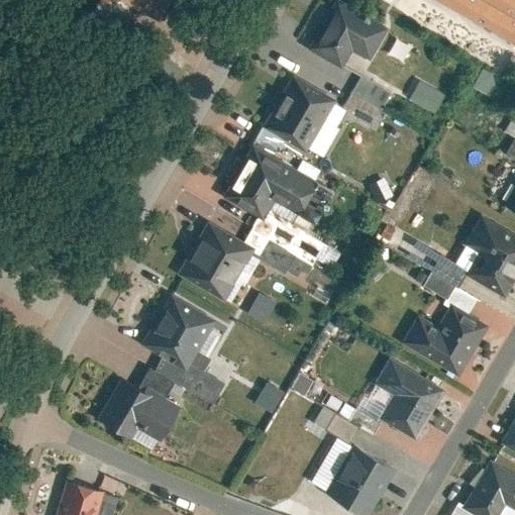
[(388,28),(339,0),(336,0),(319,31),(309,49),(342,69),(351,53),(369,62),(388,28)]
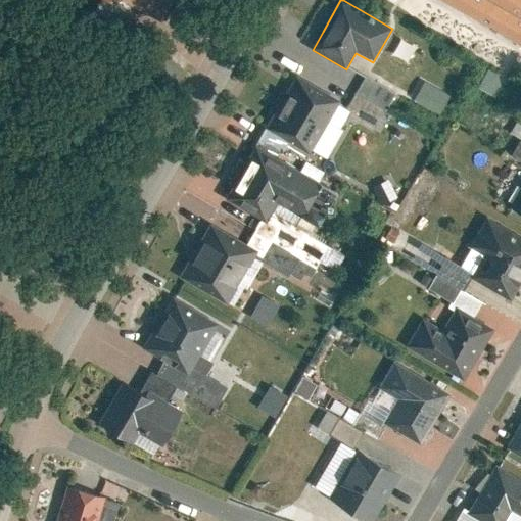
[(520,0),(451,0),(520,38),(520,0)]
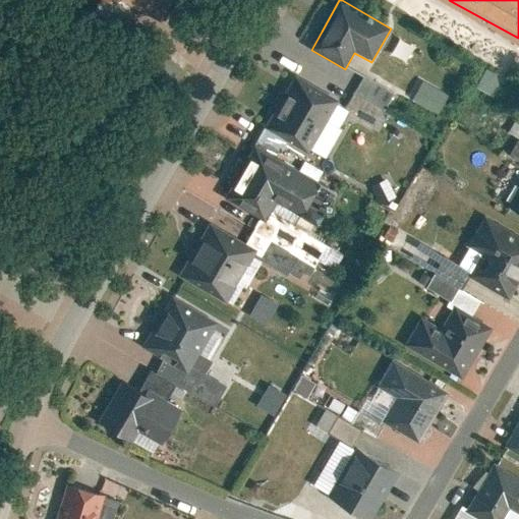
[(266,127),(308,153),(343,95),(299,69),(266,127)]
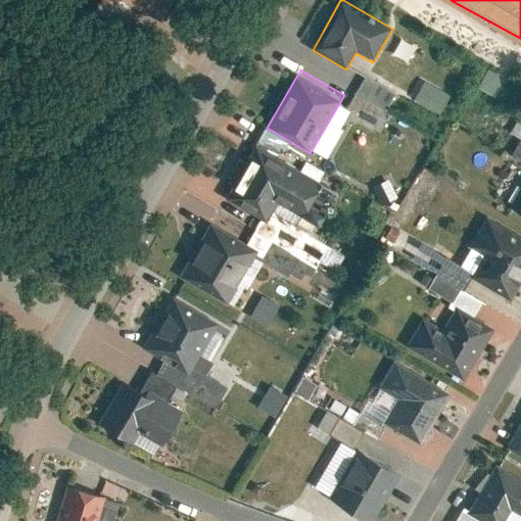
[(396,95),(366,79),(346,114),(377,131),(396,95)]
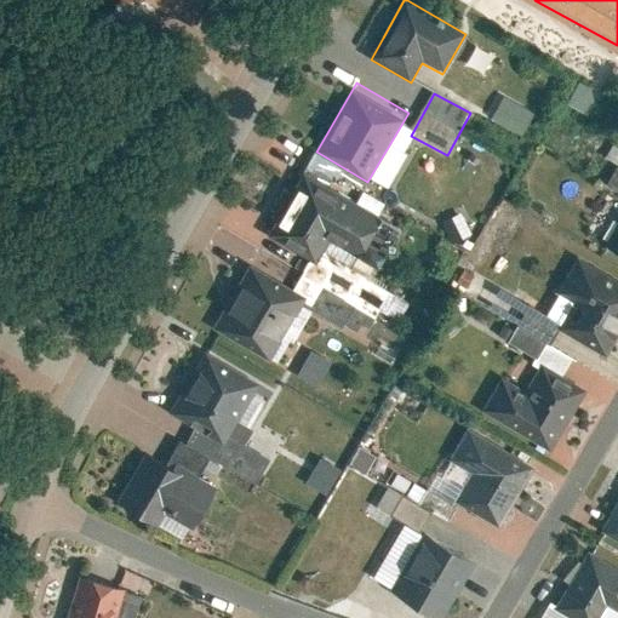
[(522,136),(533,113),(501,97),(488,120),(522,136)]
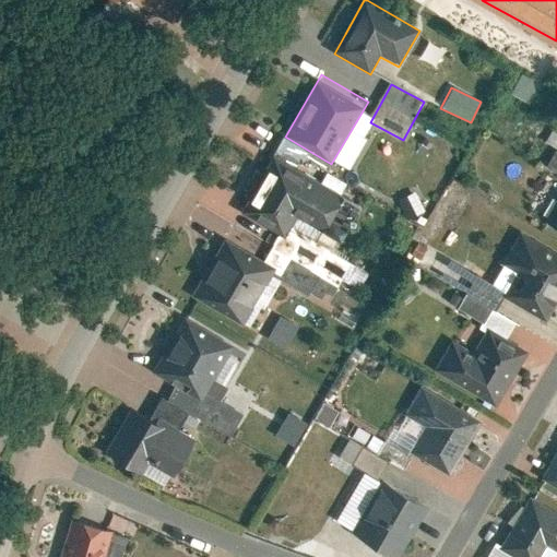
[(279,147),(241,213),(286,238),(297,218),(341,243),(362,206),(318,181),(323,173),(279,147)]
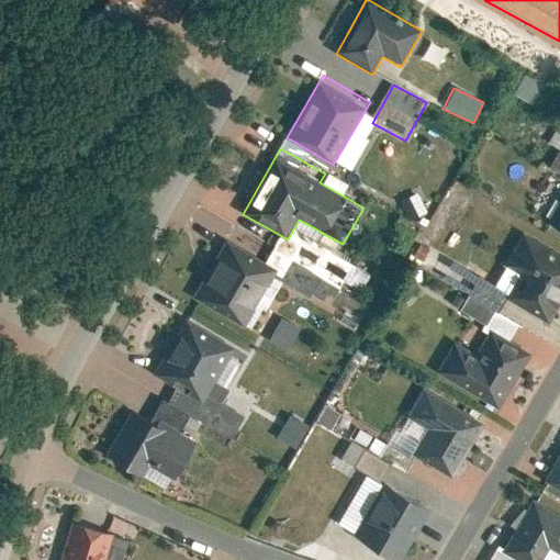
[(559,154),(552,167),(559,171),(559,208),(550,224),(559,230),(559,154)]
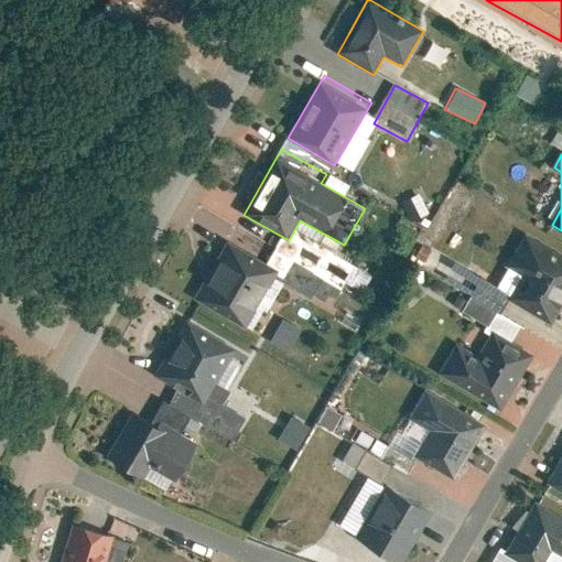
[(507,299),(551,325),(561,307),(561,257),(526,236),(507,267),(532,281),(526,291),(516,285),(507,299)]
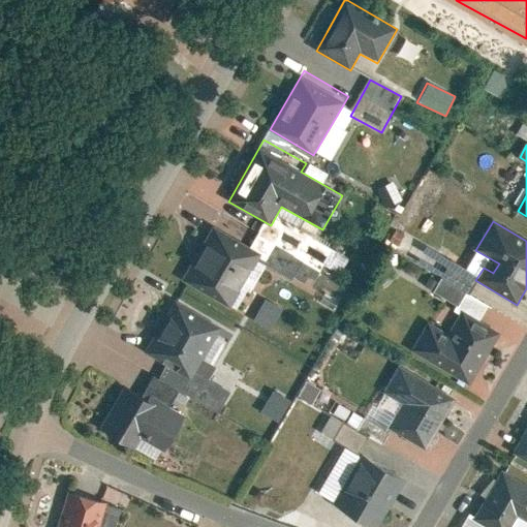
[(183,282),(230,309),(260,254),(214,227),(183,282)]
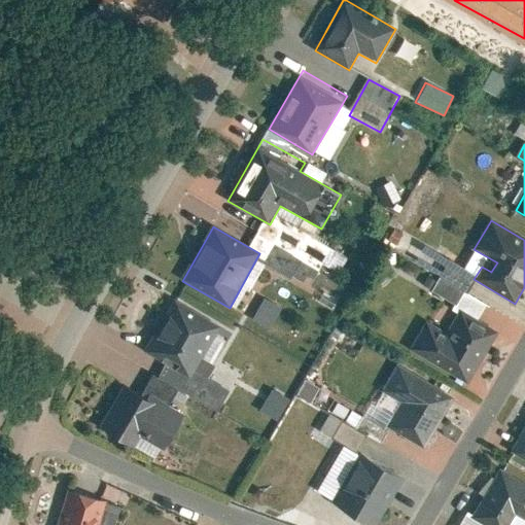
[(269,328),(280,306),(261,298),(251,320),(269,328)]
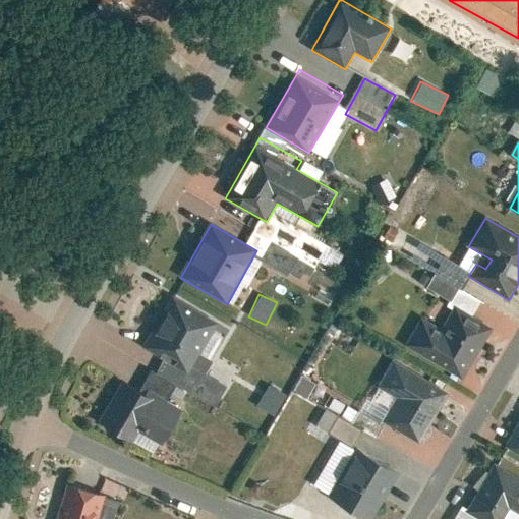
[(157,373),(180,388),(192,367),(218,324),(173,297),(142,347),(164,360),(157,373)]
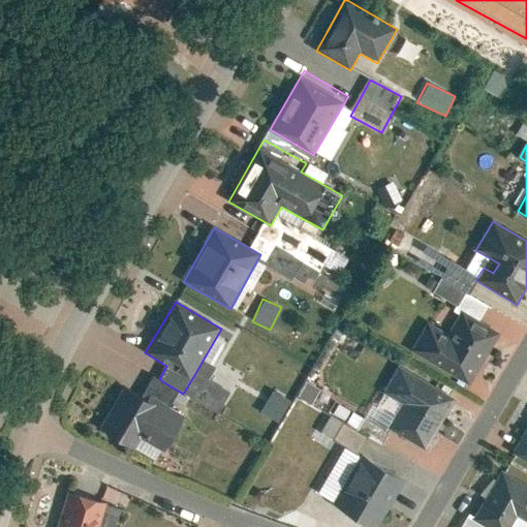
[(429,324),(412,352),(469,386),(501,335),(463,311),(448,336),(429,324)]
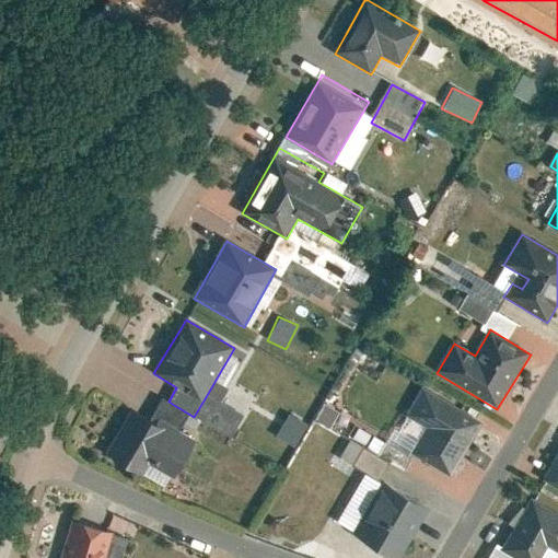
[(414,455),(452,477),(484,422),(422,388),(406,418),(427,430),(414,455)]
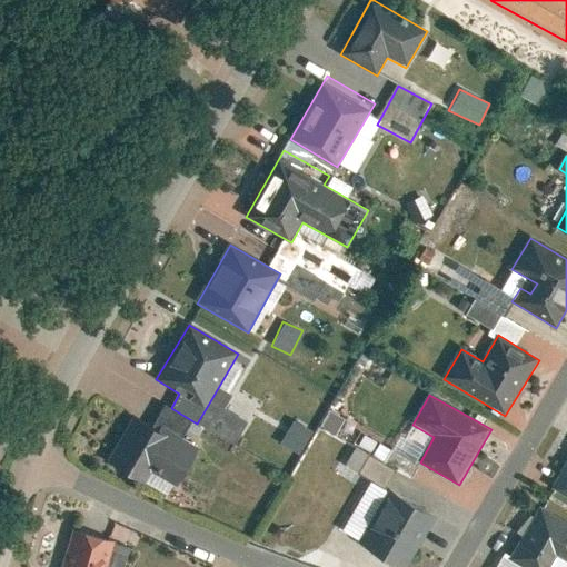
[(210,401),(197,424),(234,446),(247,424),(210,401)]
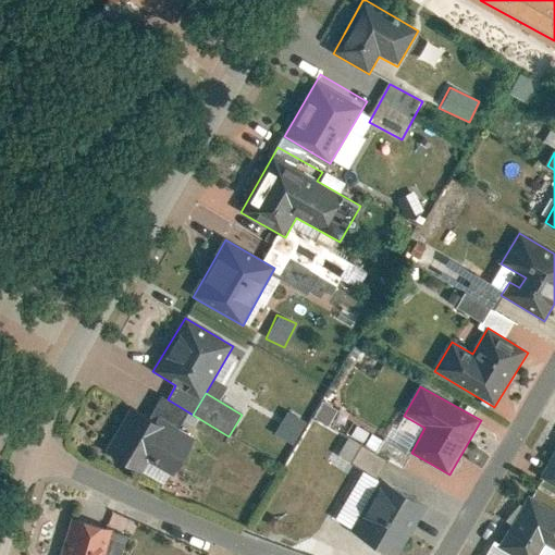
[(131,408),(105,452),(165,488),(195,438),(179,429),(188,412),(162,397),(149,418),(131,408)]
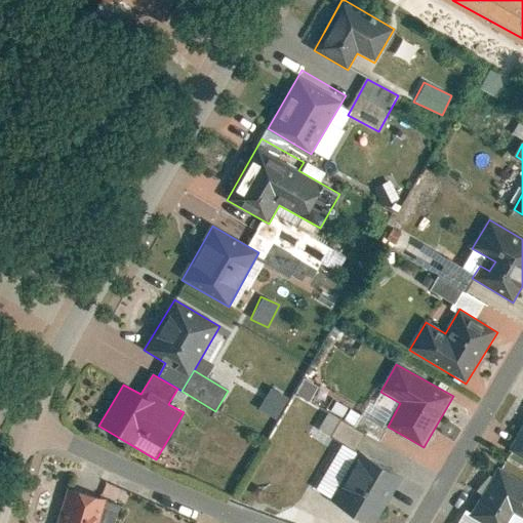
[(272,389),(255,379),(246,397),(264,406),(272,389)]
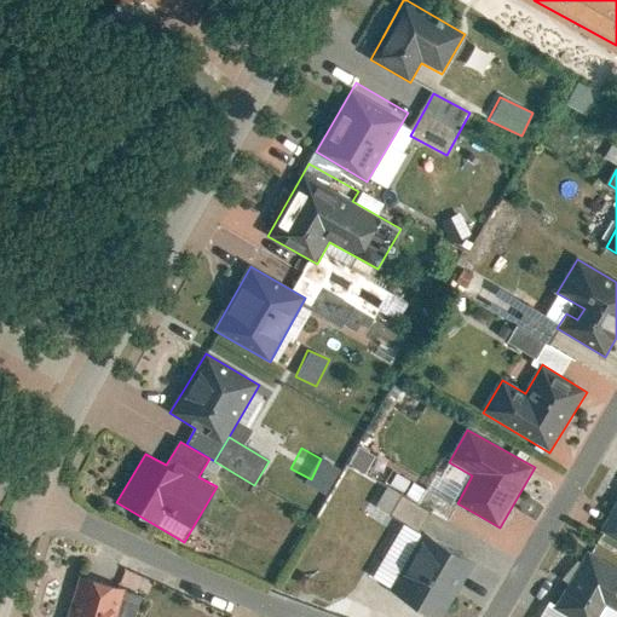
[(430,512),(387,489),(376,509),(417,532),(430,512)]
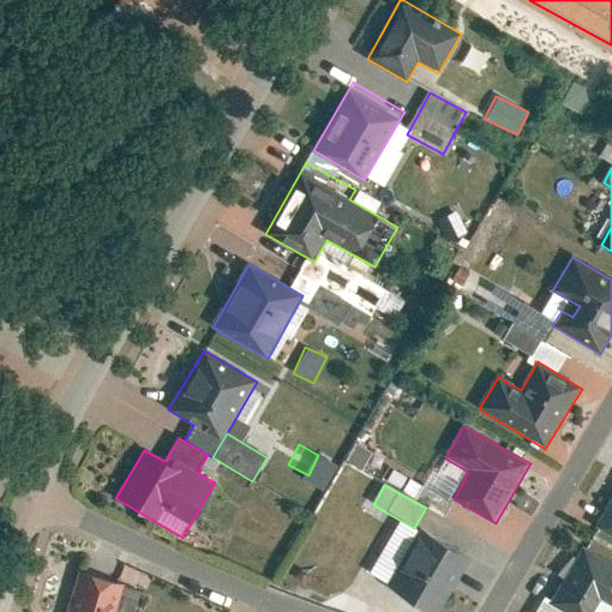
[(611,501),(595,528),(611,538),(611,501)]
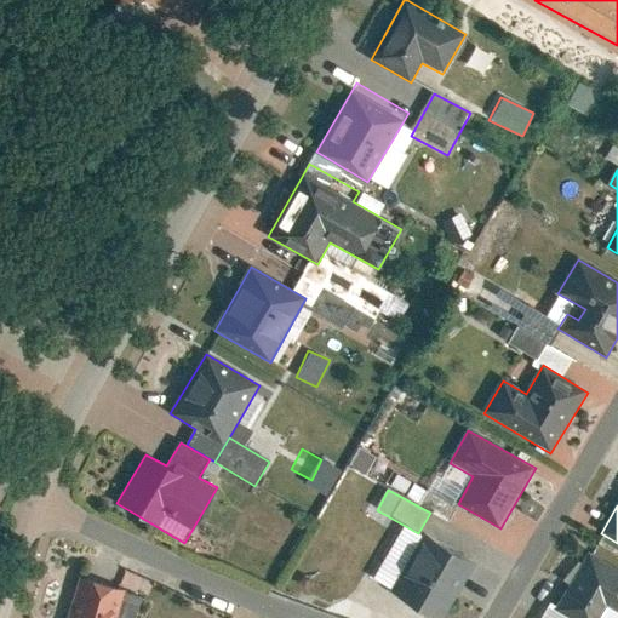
[(392,594),(434,617),(444,617),(475,565),(423,537),(392,594)]
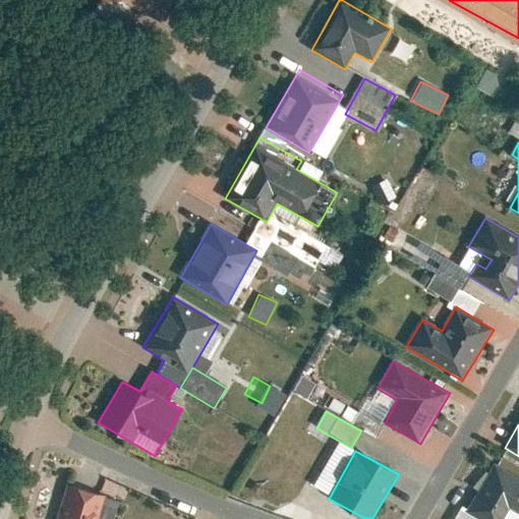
[(518,479),(495,465),(466,513),(475,518),(502,518),(509,509),(518,515),(518,479)]
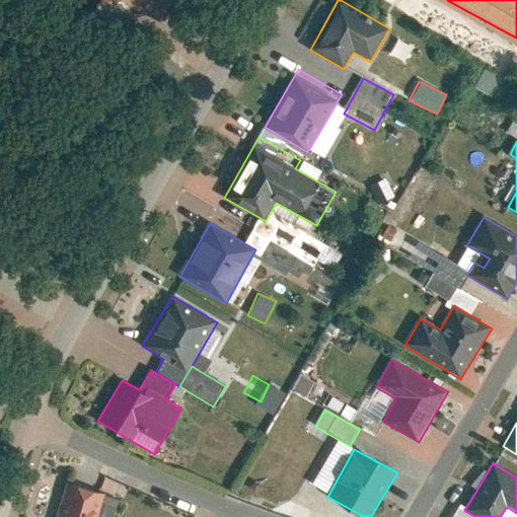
[(98,516),(105,495),(67,484),(57,516),(98,516)]
